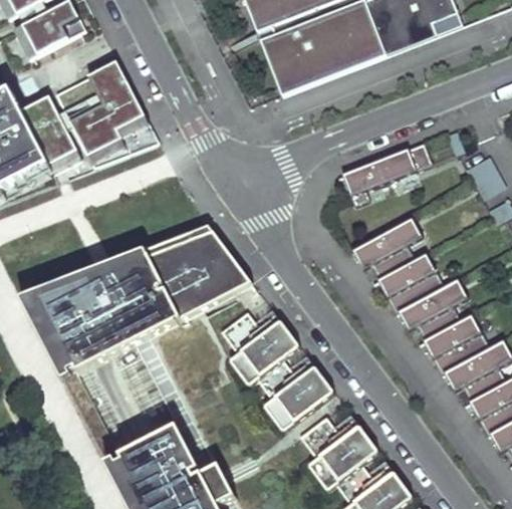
[(0,3),(8,18),(17,13),(41,1),(43,0),(0,0),(0,3)]
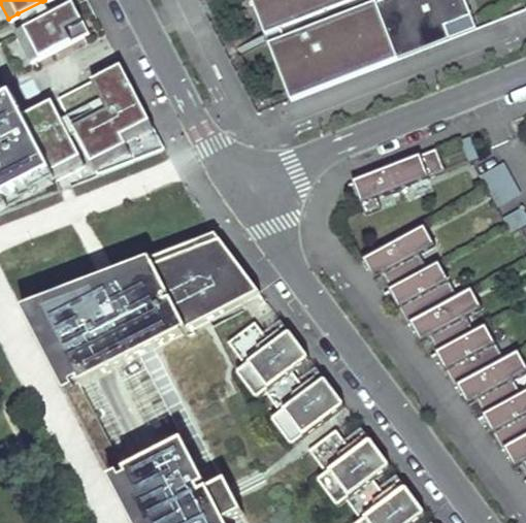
[(72,0),(50,12),(24,26),(13,31),(29,61),(88,30),(72,0)]
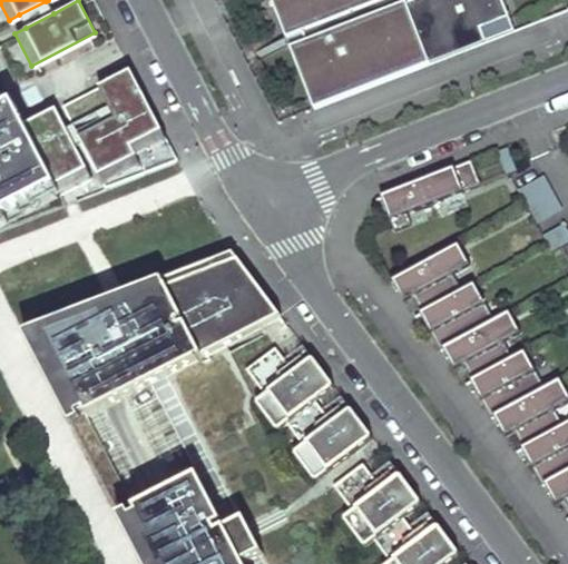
[(271,0),(284,35),(300,29),(304,37),(287,43),(312,105),(512,27),(501,0),(271,0)]
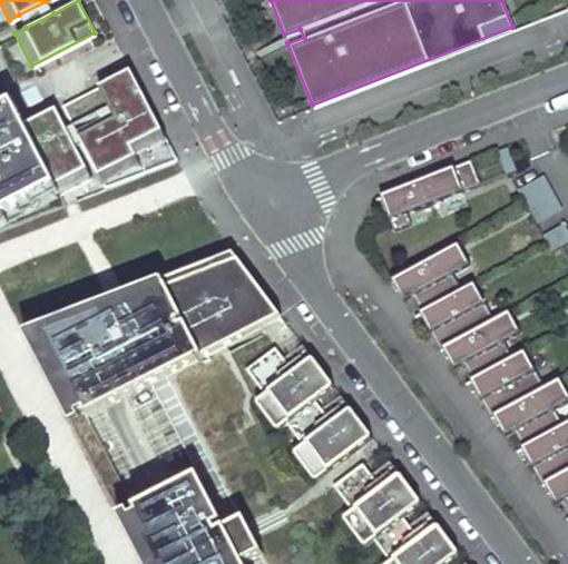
[(46,1),(19,15),(26,28),(54,13),(46,1)]
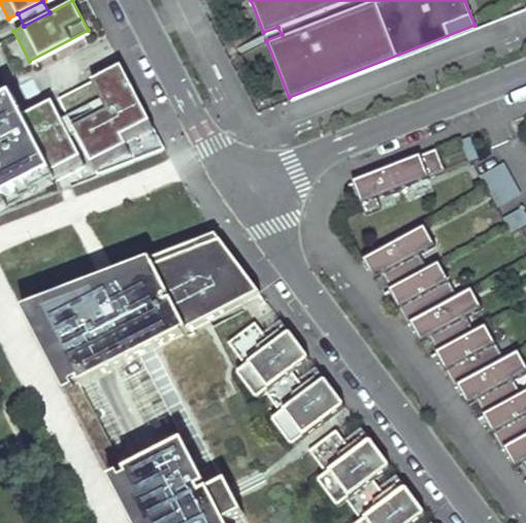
[(120,63),(57,96),(85,150),(92,146),(97,149),(103,151),(106,151),(116,151),(122,150),(128,149),(136,144),(142,141),(143,140),(157,134),(133,89),(120,63)]
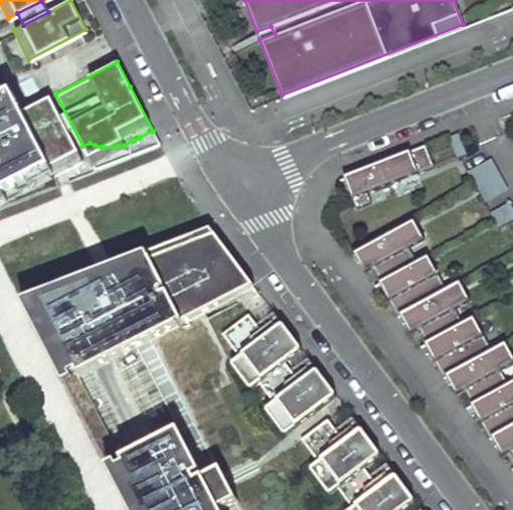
[(11,91),(0,96),(0,191),(50,166),(53,171),(67,164),(36,104),(21,112),(11,91)]
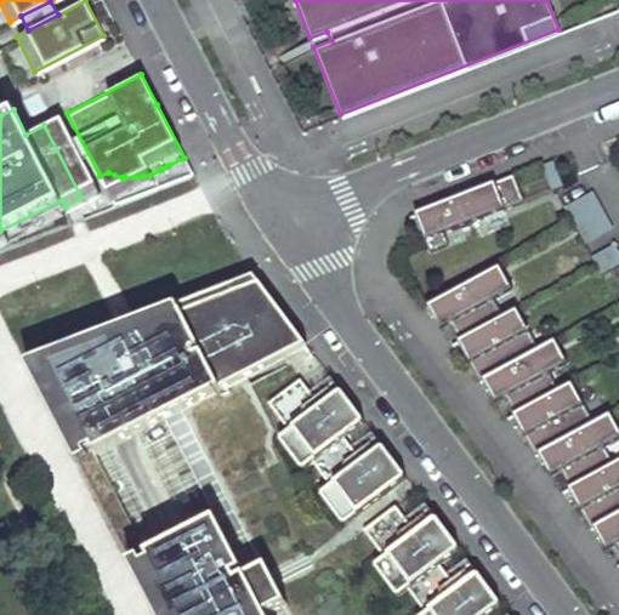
[(0,244),(100,193),(92,180),(100,176),(67,113),(44,125),(81,198),(64,206),(61,200),(0,231),(0,244)]
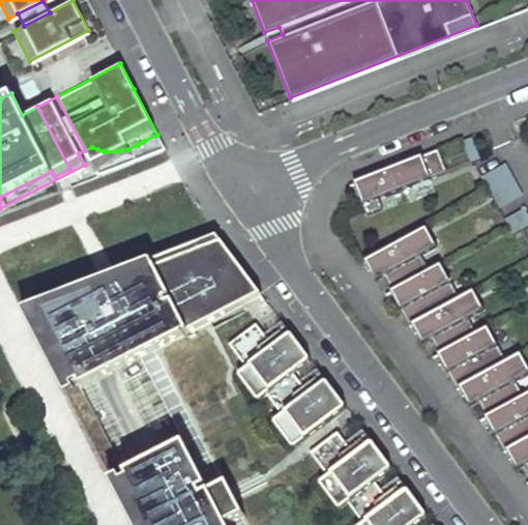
[(479,154),(471,132),(462,136),(470,157),(479,154)]
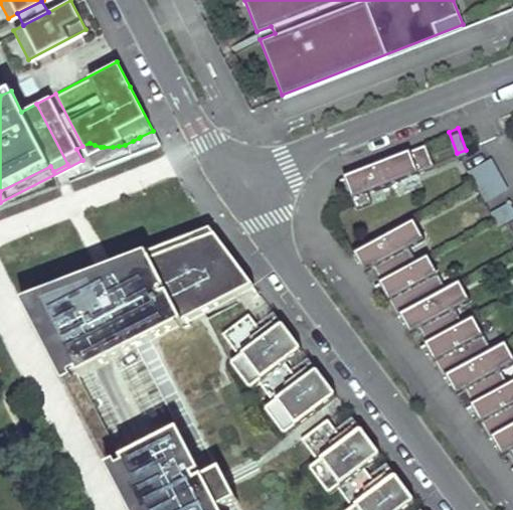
[(90,143),(82,146),(94,168),(159,142),(153,131),(140,137),(139,138),(133,141),(125,145),(119,146),(113,147),(104,147),(101,147),(95,145),(90,143)]
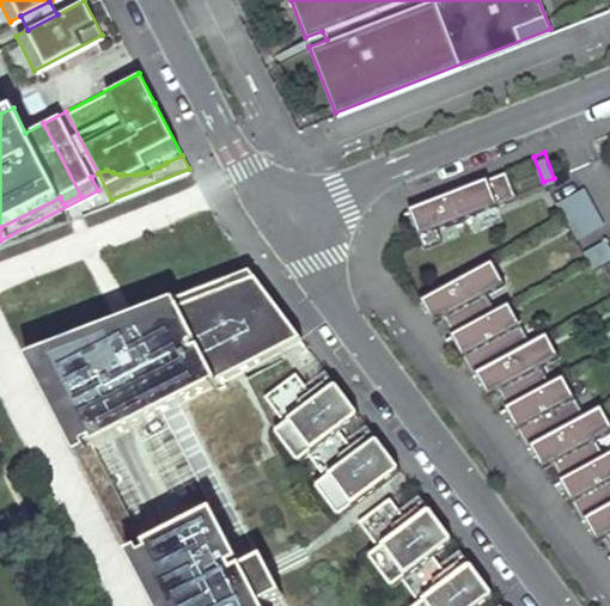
[(437,224),(516,194),(506,167),(415,203),(419,214),(413,216),(424,244),(441,237),(437,224)]
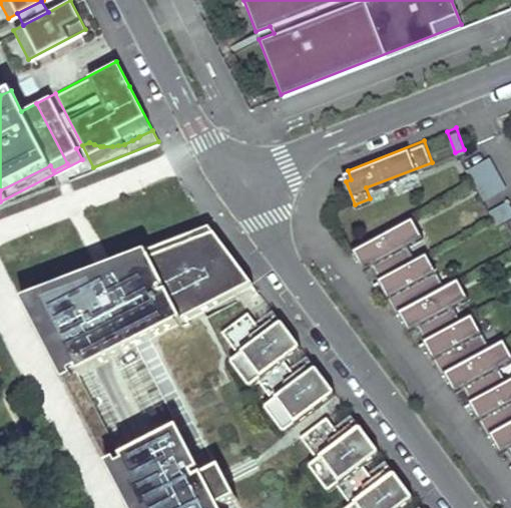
[(497,169),(488,152),(465,165),(474,182),(497,169)]
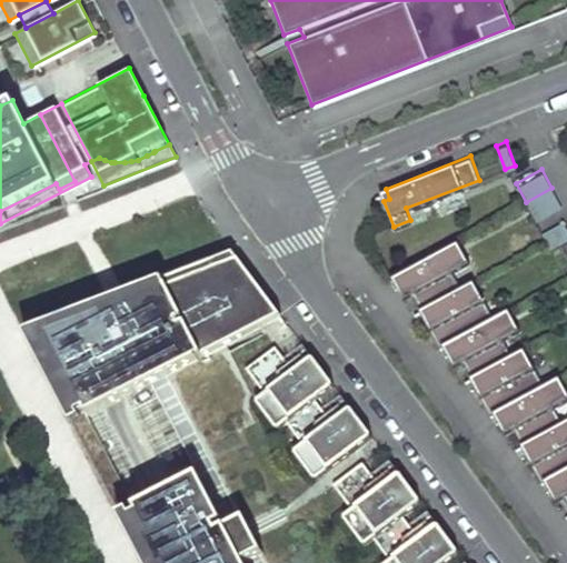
[(561,205),(551,188),(526,202),(536,220),(561,205)]
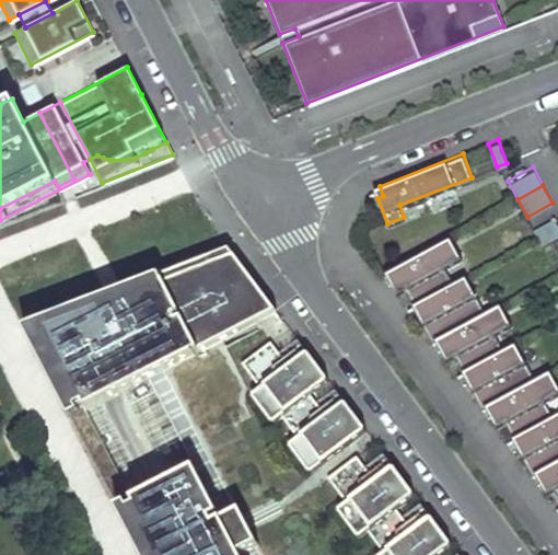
[(383,196),(380,186),(374,188),(378,198),(383,196)]
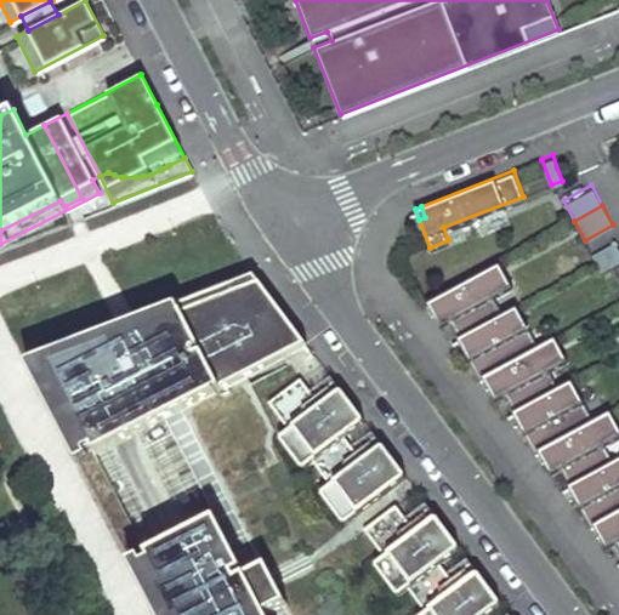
[(595,261),(618,249),(613,238),(590,250),(595,261)]
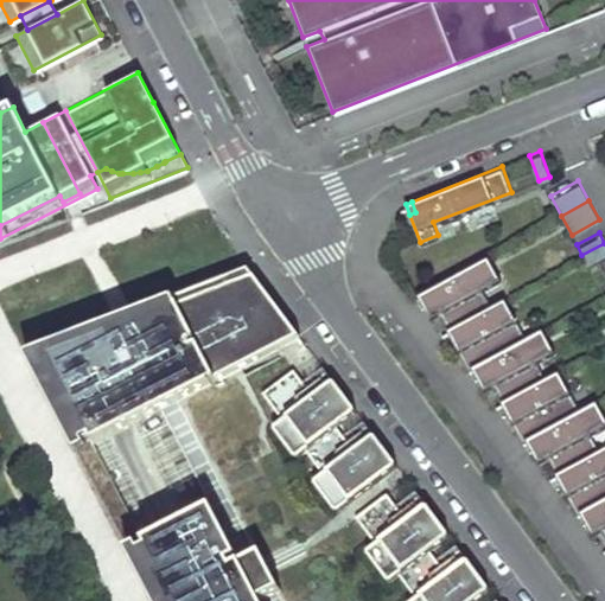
[(587,264),(604,254),(604,244),(604,243),(581,255),(587,264)]
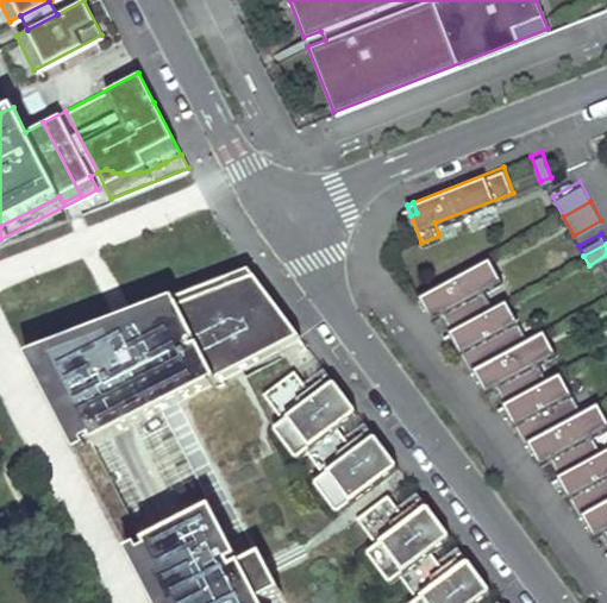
[(500,280),(488,257),(468,268),(480,291),(500,280)]
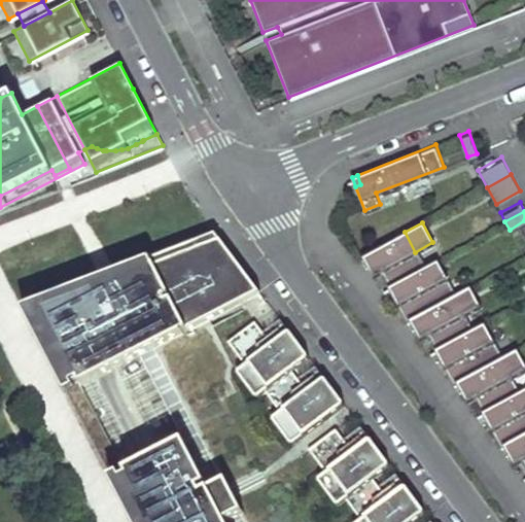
[(66,389),(81,381),(42,307),(219,238),(214,232),(22,306),(66,389)]
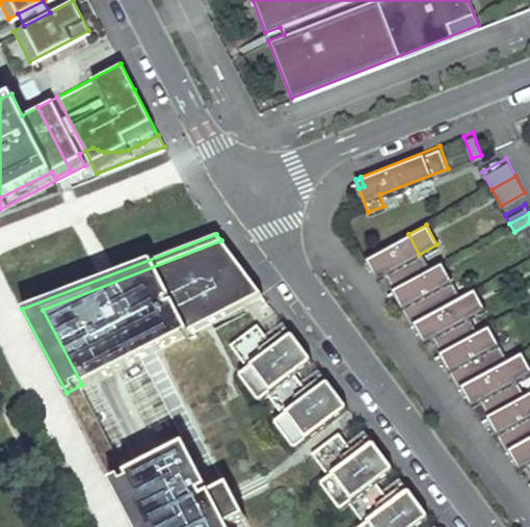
[(392,288),(398,285),(426,269),(426,268),(419,255),(408,234),(373,254),(379,266),(383,273),(392,287),(392,288)]
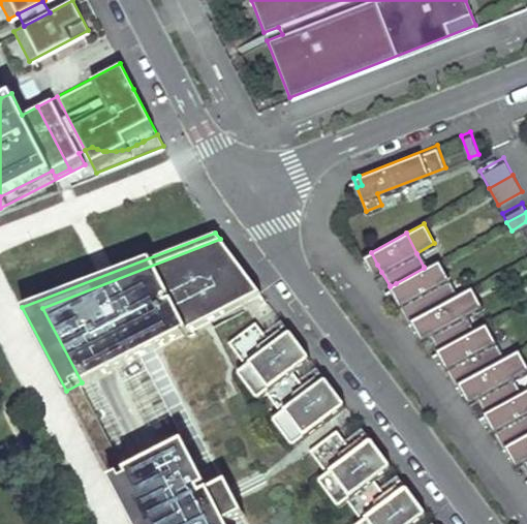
[(220,239),(42,308),(82,382),(258,290),(220,239)]
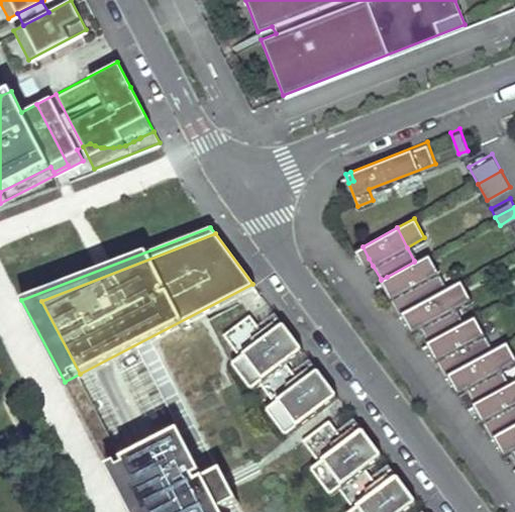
[(369,259),(363,246),(353,251),(365,271),(373,266),(369,259)]
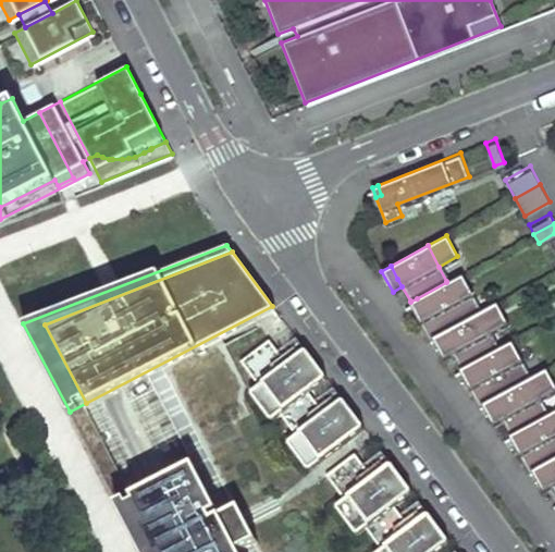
[(472,314),(475,313),(466,296),(472,293),(460,273),(446,281),(446,282),(417,298),(421,305),(426,314),(418,318),(429,339),(431,338),(441,332),(472,315),(472,314)]
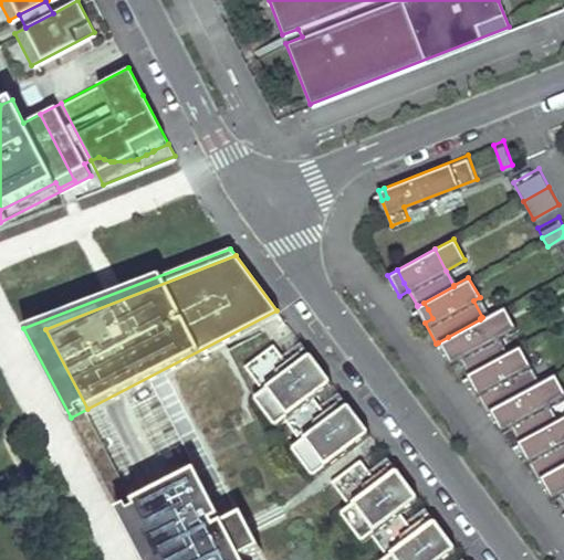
[(489,314),(480,297),(473,300),(482,317),(487,315),(489,314)]
